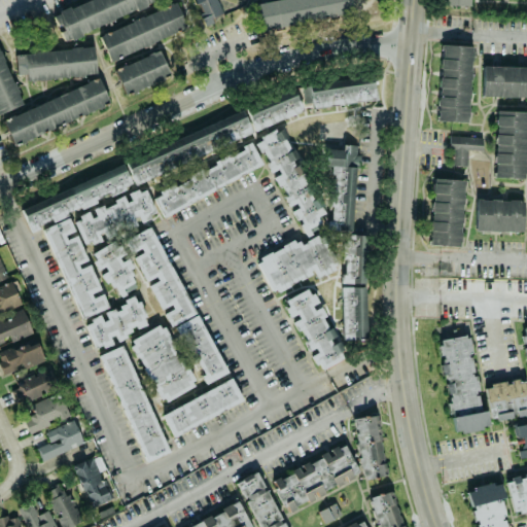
[(81,0),(53,11),(63,39),(153,3),(151,0),(81,0)]
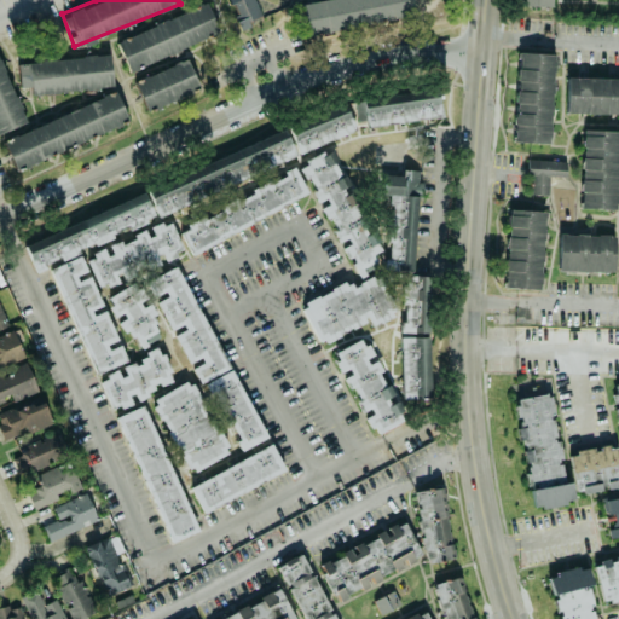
[(261,16),(254,0),(227,0),(237,24),(261,16)]
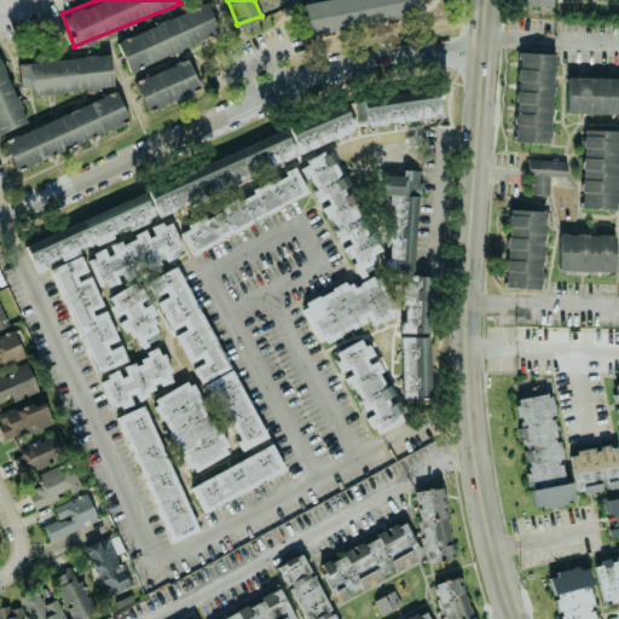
[(415,15),(411,0),(312,0),(300,3),(306,34),(415,15)]
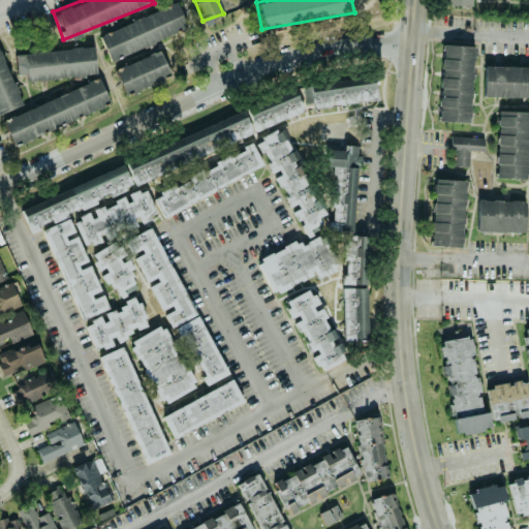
[(98,33),(109,60),(187,28),(177,2),(98,33)]
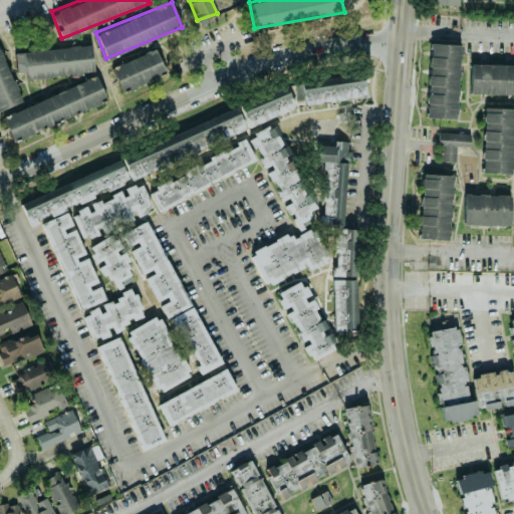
[(458,118),(459,43),(429,42),(428,117),(458,118)]
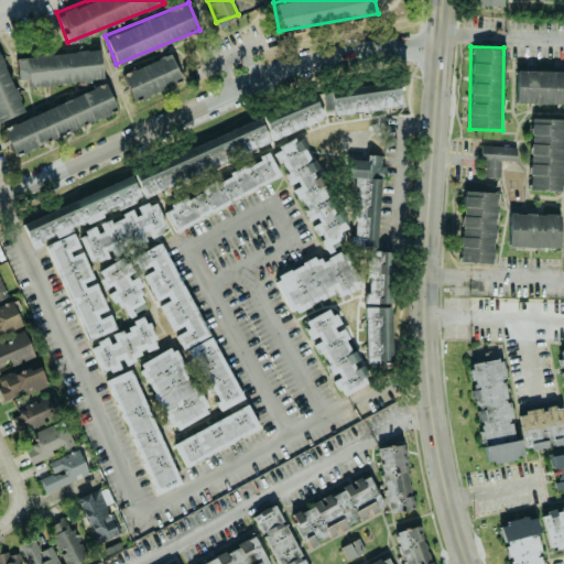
[(102,78),(99,47),(15,57),(18,79),(25,78),(26,87),(102,78)]
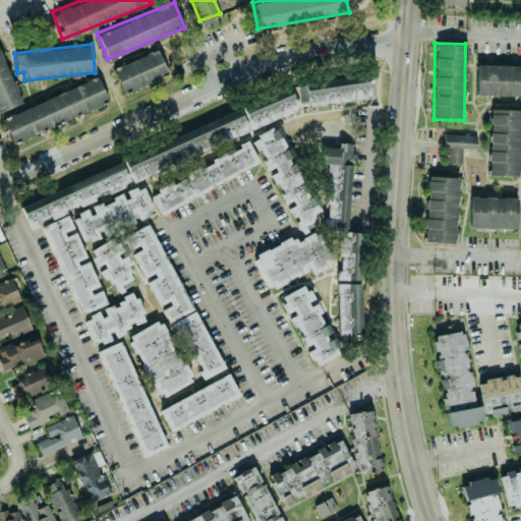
[(122,92),(130,88),(131,90),(167,73),(156,49),(112,67),(122,92)]
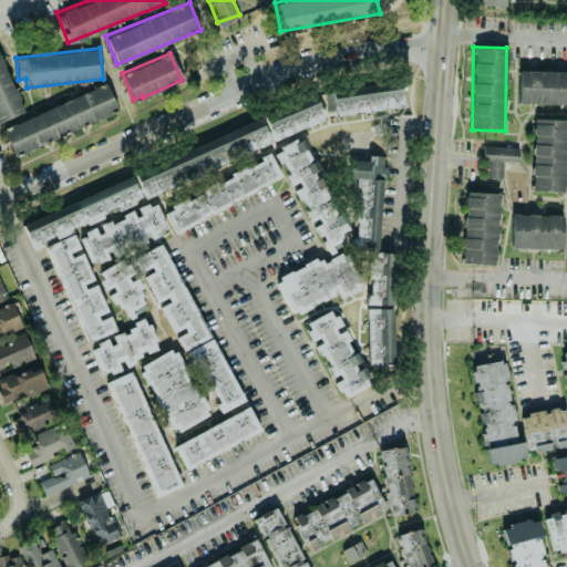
[(0,120),(23,111),(0,54),(0,120)]
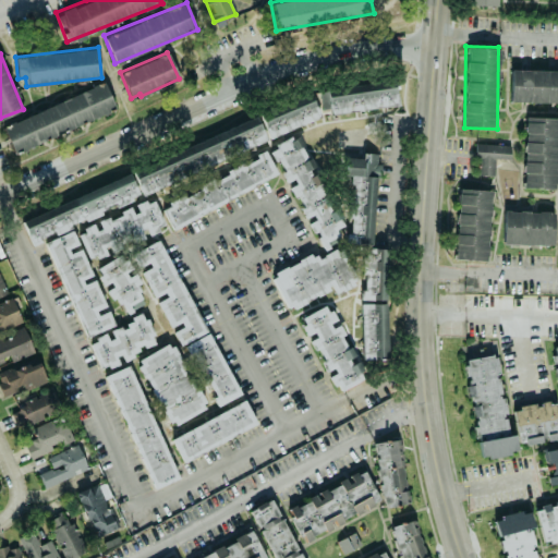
[(557,69),(511,69),(510,101),(557,101),(557,69)]
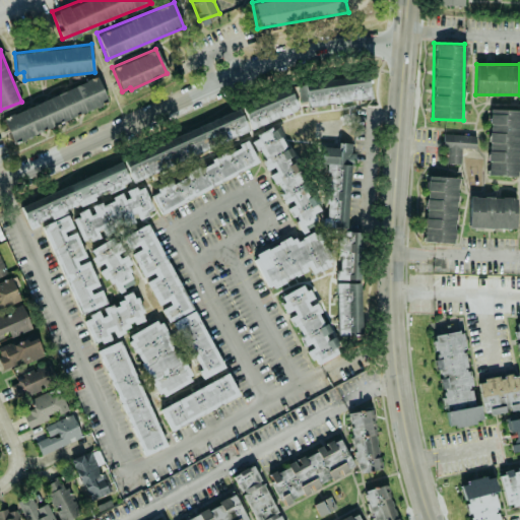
[(371,98),(369,74),(299,82),(301,106),(371,98)]
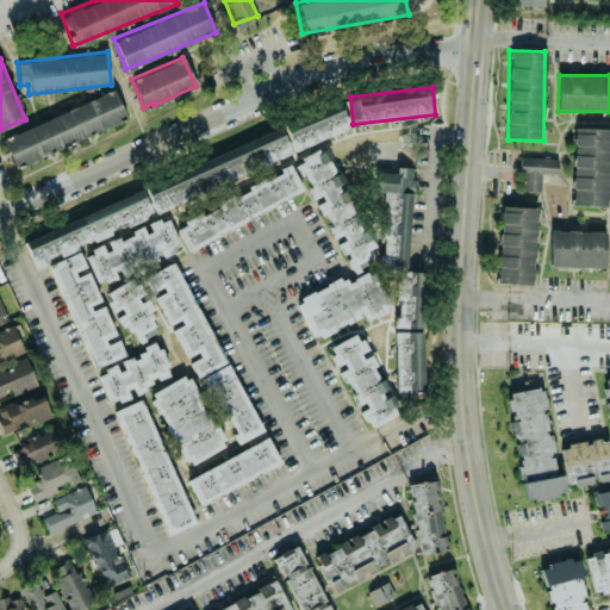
[(126,120),(114,91),(2,136),(14,166),(126,120)]
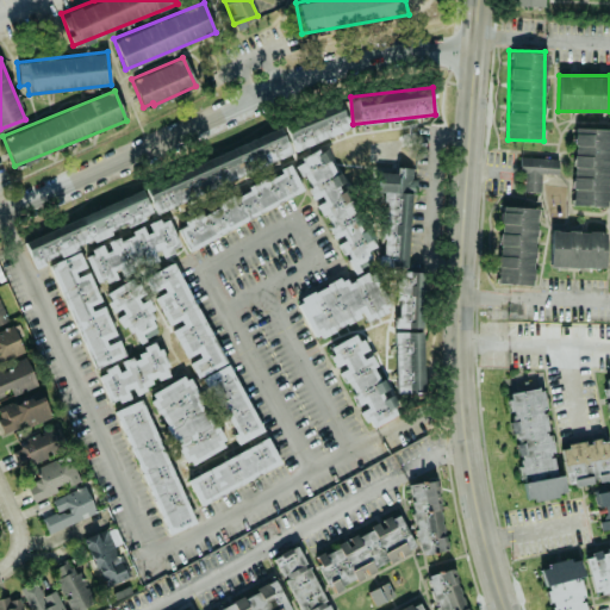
[(349,129),(341,104),(284,124),(293,149),(349,129)]
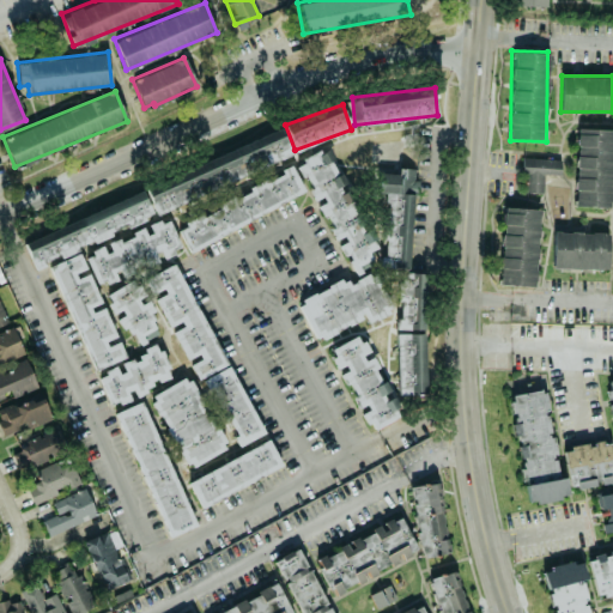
[(611,206),(612,138),(612,128),(577,127),(575,206),(611,206)]
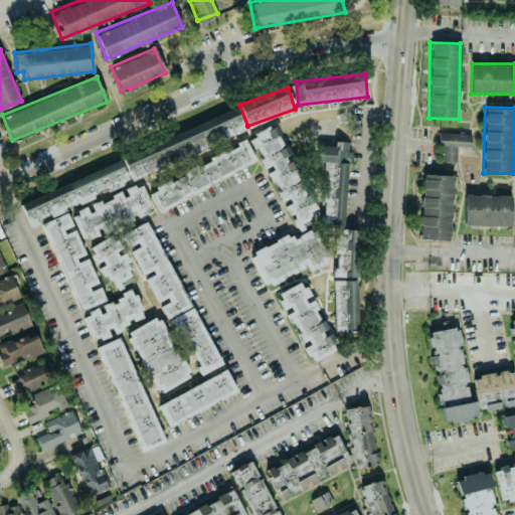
[(156,140),(158,147),(122,161),(128,177),(246,132),(237,109),(156,140)]
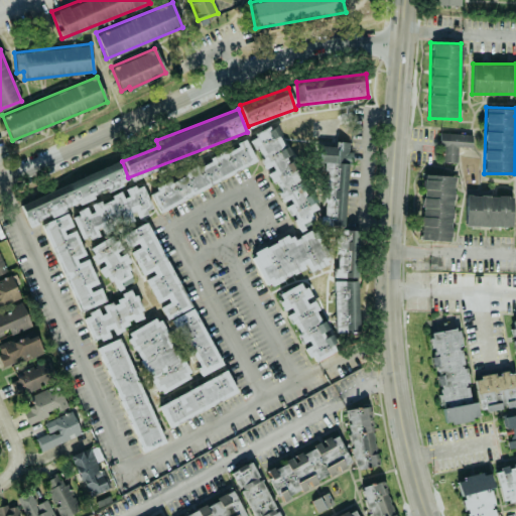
[(297,236),(291,239),(290,235),(250,252),(265,286),(306,268),(307,271),(331,261),(309,211),(311,210),(276,125),(250,135),(265,170),(270,168),(297,236)]
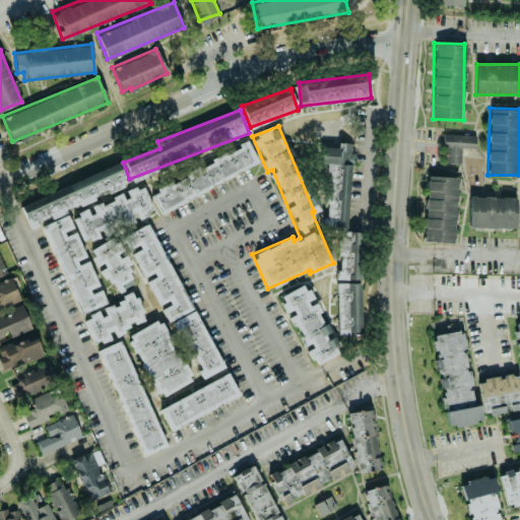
[(461,163),(461,147),(475,147),(475,134),(444,133),(443,161),(461,163)]
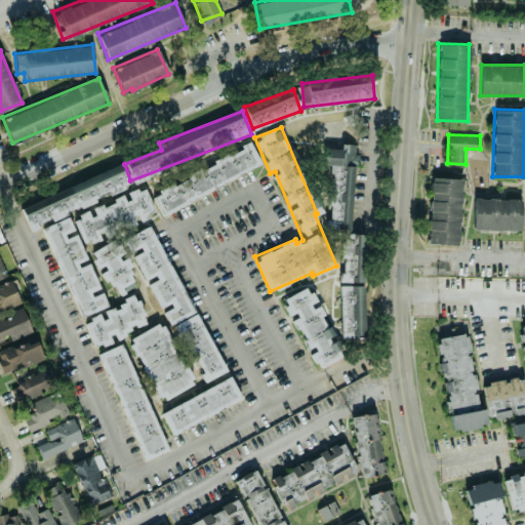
[(327,147),(328,229),(340,229),(341,282),(358,281),(357,232),(352,233),(351,166),(356,166),(356,143),(340,144),(340,147),(327,147)]
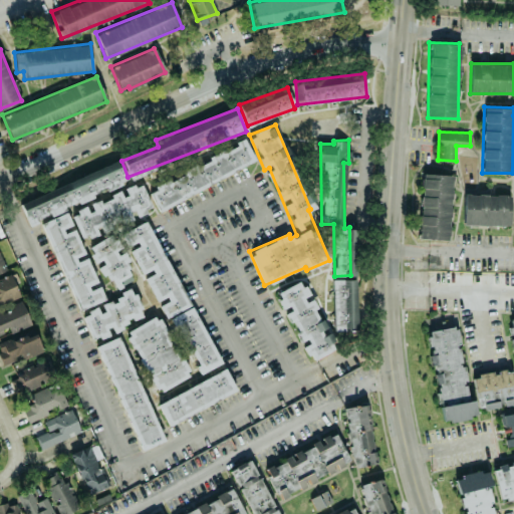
[(256,163),(246,142),(148,188),(158,209),(256,163)]
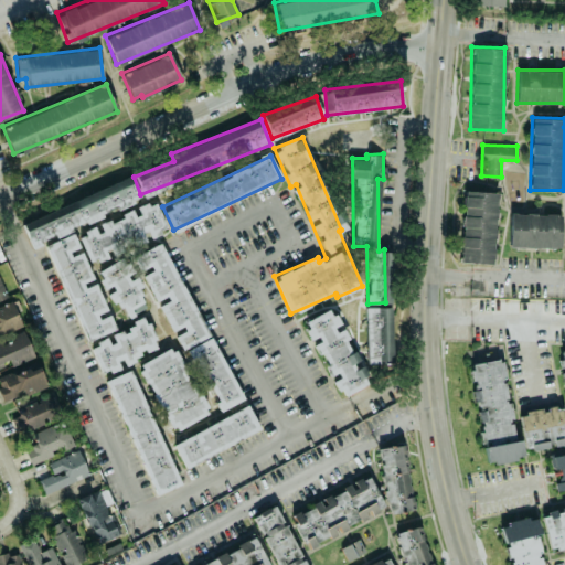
[(21,220),(31,244),(141,201),(132,177),(21,220)]
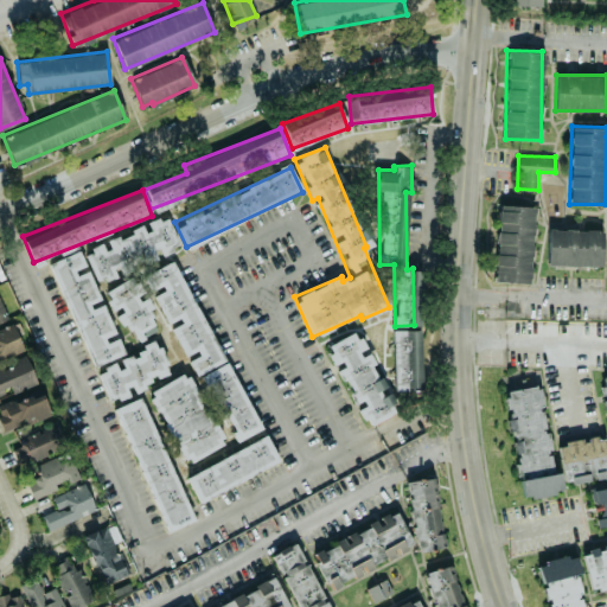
[(531,282),(534,205),(498,204),(496,281),(531,282)]
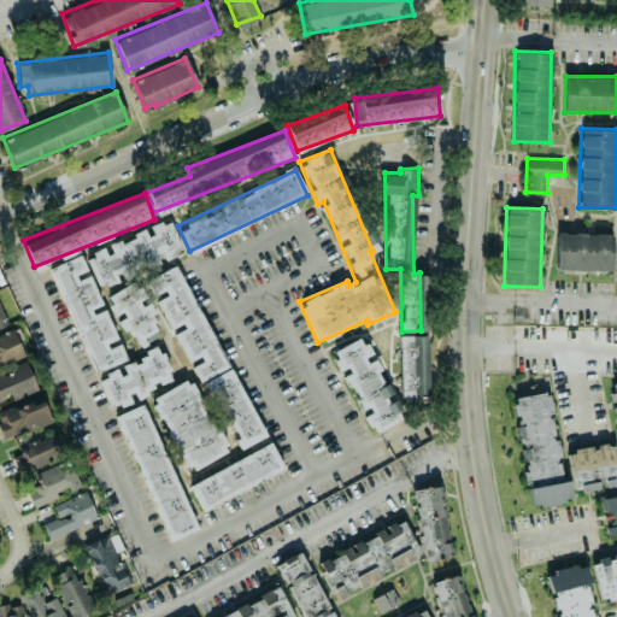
[(84,256),(98,287),(183,253),(169,218),(147,228),(148,229),(106,246),(106,247),(84,256)]
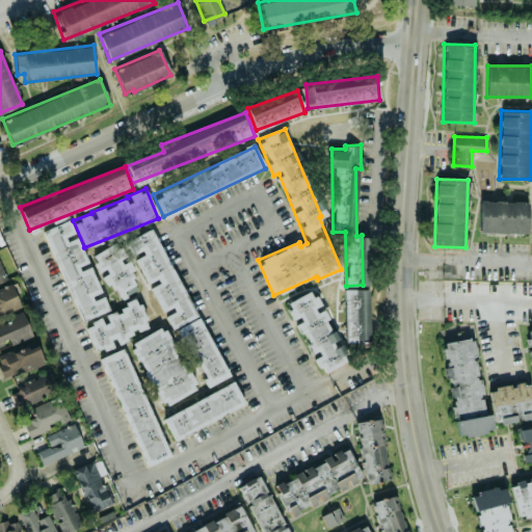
[(529,202),(480,200),(479,232),(528,234),(529,202)]
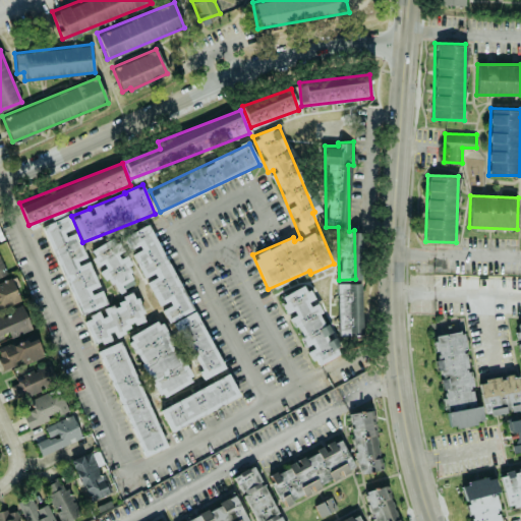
[(42,225),(79,314),(107,303),(100,287),(99,287),(88,258),(87,258),(74,229),(73,230),(67,214),(42,225)]
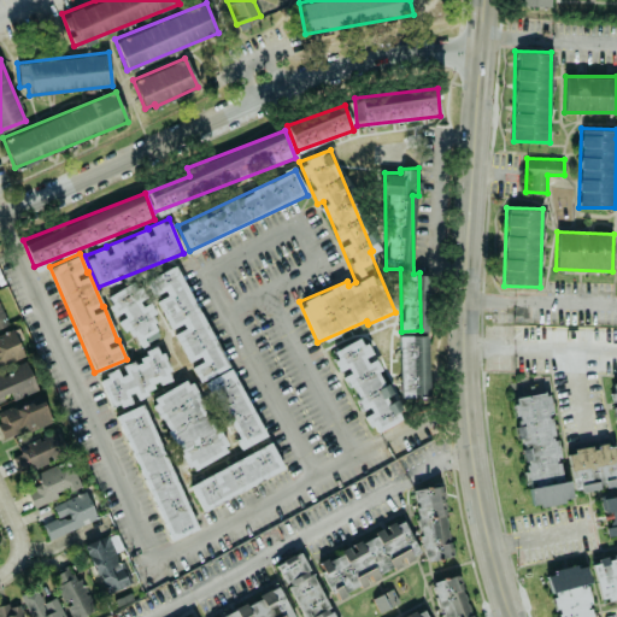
[(227,366),(176,264),(146,278),(154,297),(170,330),(171,330),(188,364),(189,363),(199,381),(227,366)]
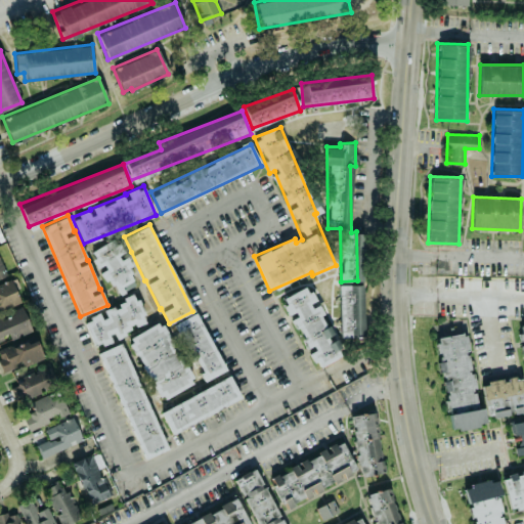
[(138,284),(123,255),(126,254),(117,236),(89,252),(99,269),(101,268),(116,296),(138,284)]
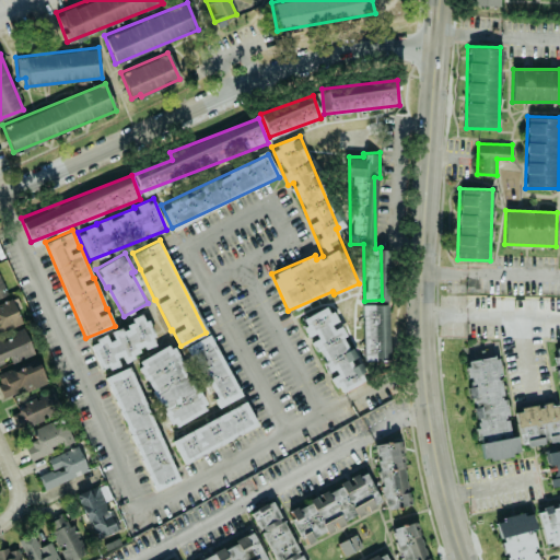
[(0,331),(22,323),(16,307),(21,306),(16,295),(0,302),(0,331)]
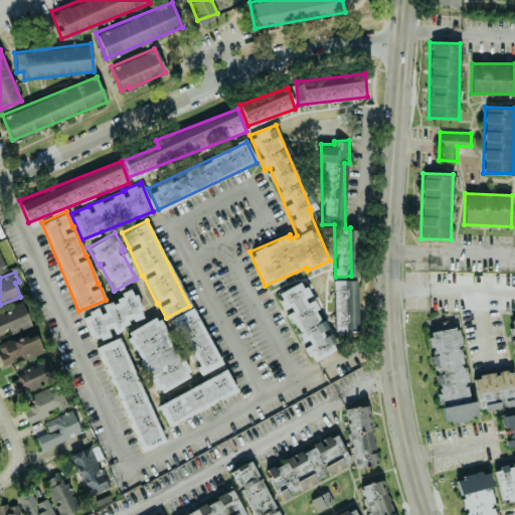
[(357,279),(333,280),(334,331),(358,330),(357,279)]
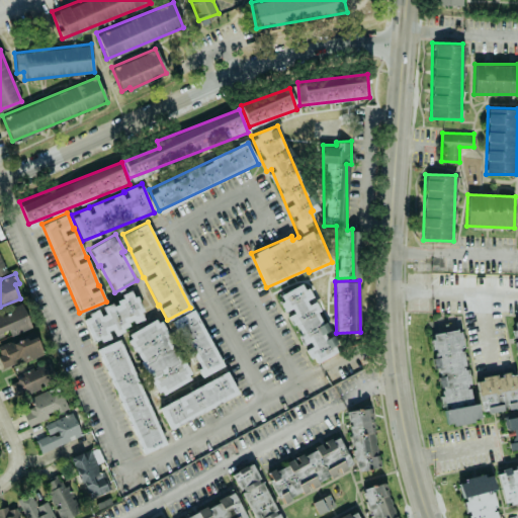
[(338,351),(314,298),(312,299),(304,282),(278,293),(286,313),(291,325),(296,323),(300,333),(297,335),(303,346),(306,345),(314,362),(338,351)]
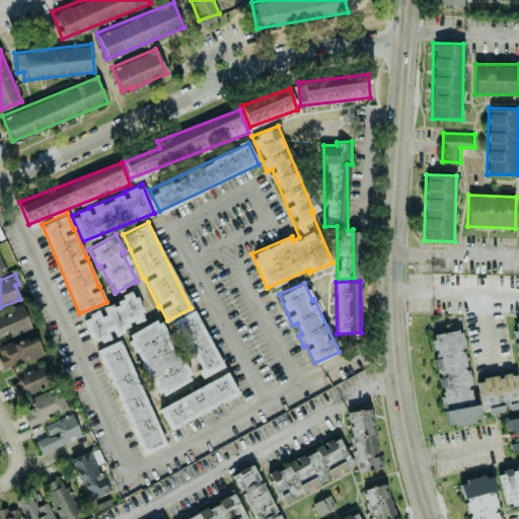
[(83,316),(92,345),(113,338),(113,335),(130,328),(129,323),(144,318),(134,291),(116,298),(117,302),(100,308),(101,310),(83,316)]
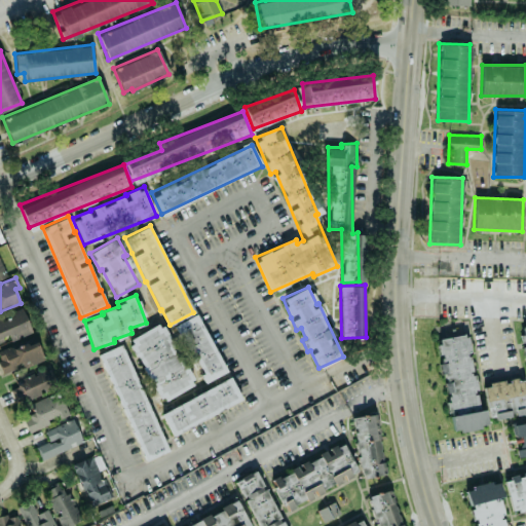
[(32,331),(22,307),(0,316),(0,340),(9,336),(11,340),(32,331)]
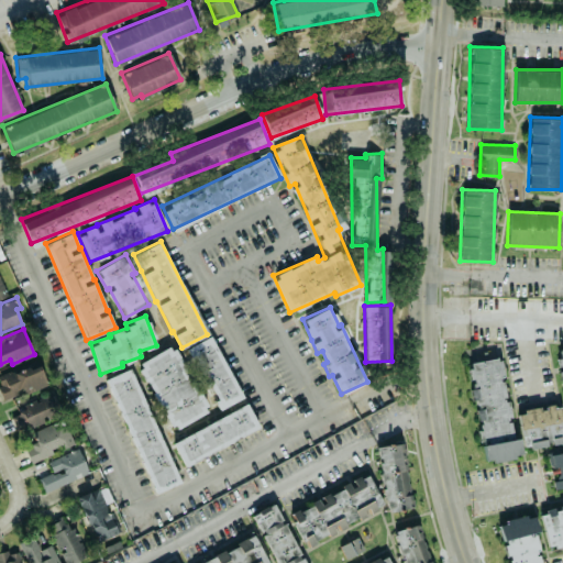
[(242,398),(211,334),(187,345),(218,409),(242,398)]
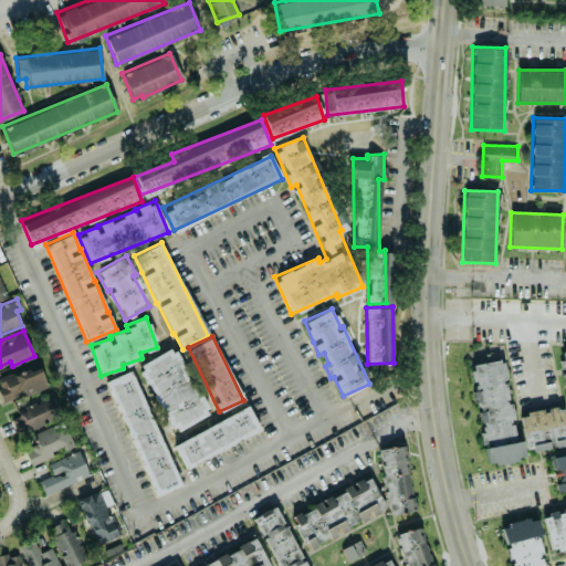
[(174,432),(210,413),(175,347),(139,366),(174,432)]
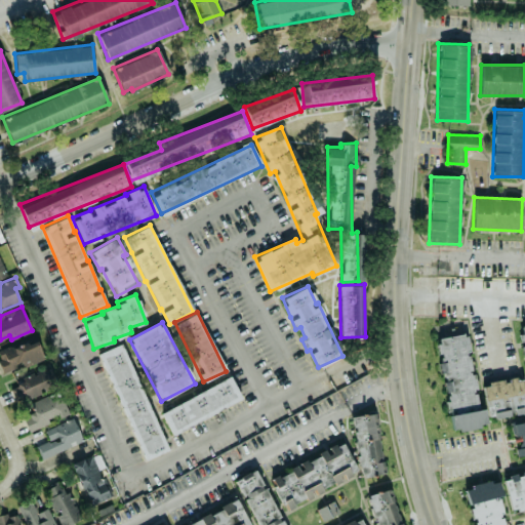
[(452,428),(524,412),(524,326),(520,327),(523,342),(524,353),(524,375),(476,386),(465,332),(435,338),(452,428)]
